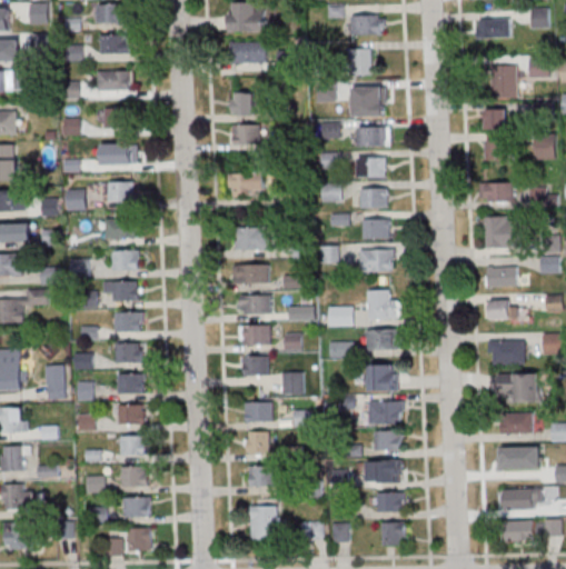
[(264,2),(227,2),(227,31),(264,31),(264,2)]
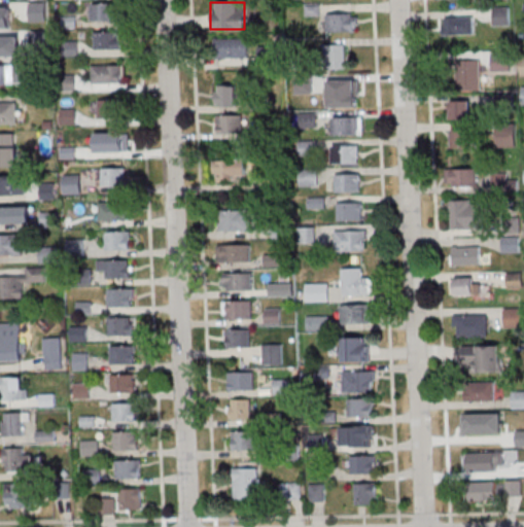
[(91,3),(112,3),(112,9),(116,9),(116,21),(91,22),(91,3)]
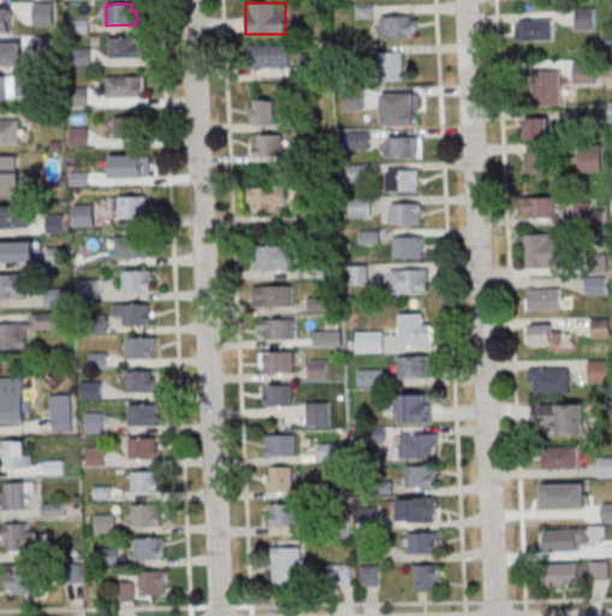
[(593,30),(593,7),(572,7),(572,30),(593,30)]
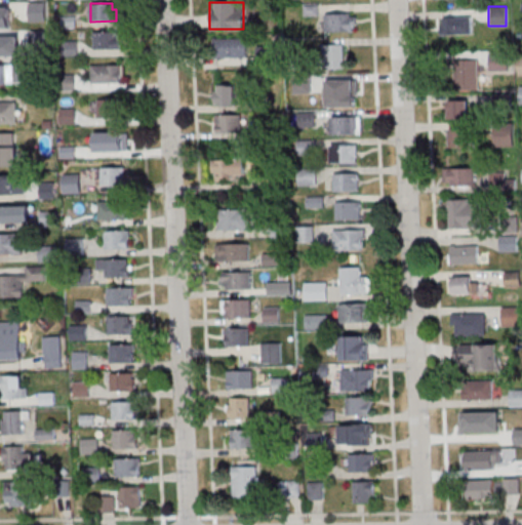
[(354,12),(323,12),(323,31),(354,31),(354,12)]
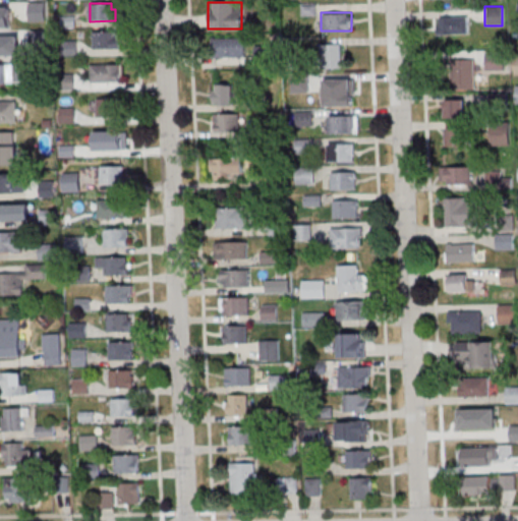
[(436,15),(436,34),(466,34),(466,15),(436,15)]
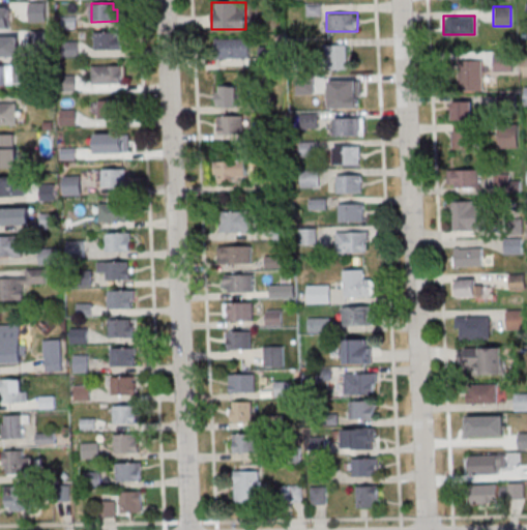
[(22,33),(8,34),(8,18),(0,18),(0,54),(22,54),(22,33)]
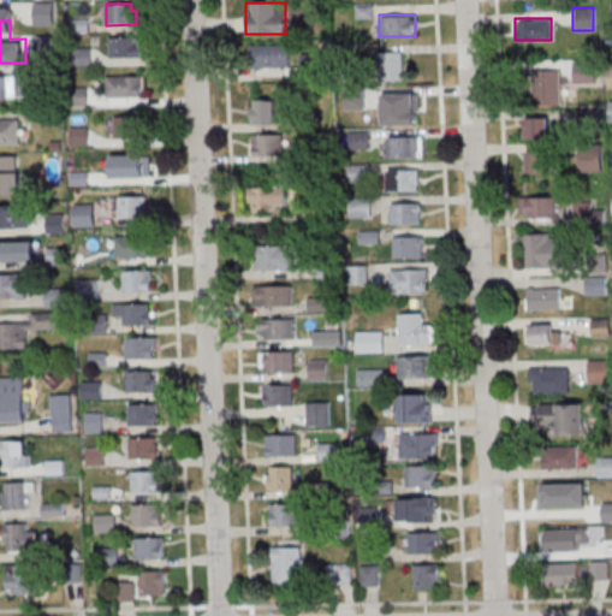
[(108,37),(137,36),(137,58),(108,58),(108,37)]
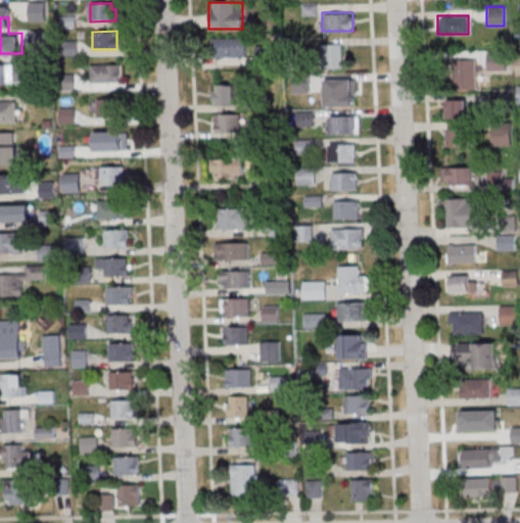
[(210,38),(243,38),(244,57),(211,57),(210,38)]
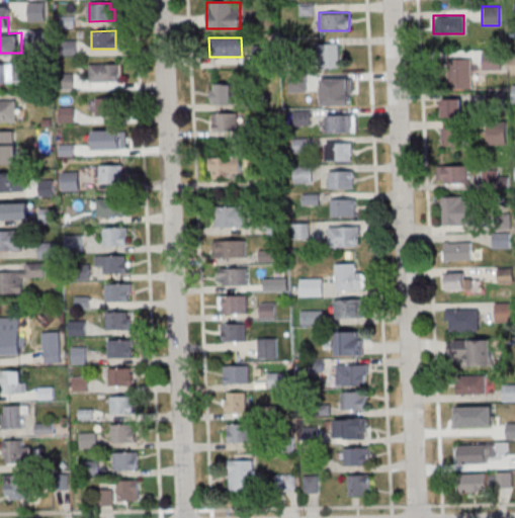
[(318,67),(337,67),(337,46),(318,46),(318,67)]
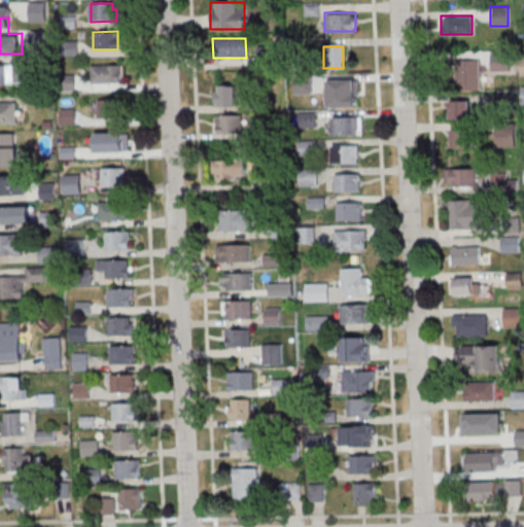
[(508,72),(508,53),(488,53),(488,72),(508,72)]
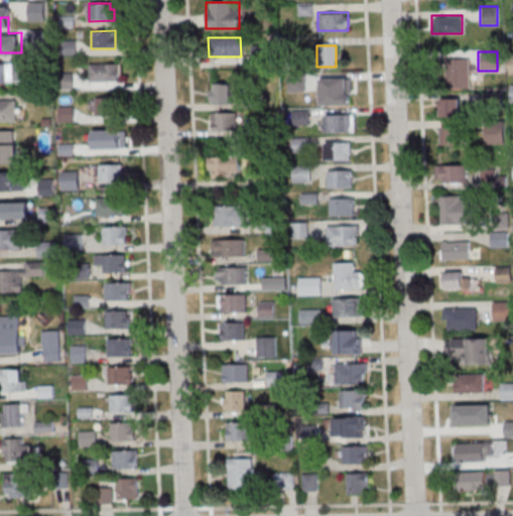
[(468,57),(445,57),(445,87),(468,87),(468,57)]
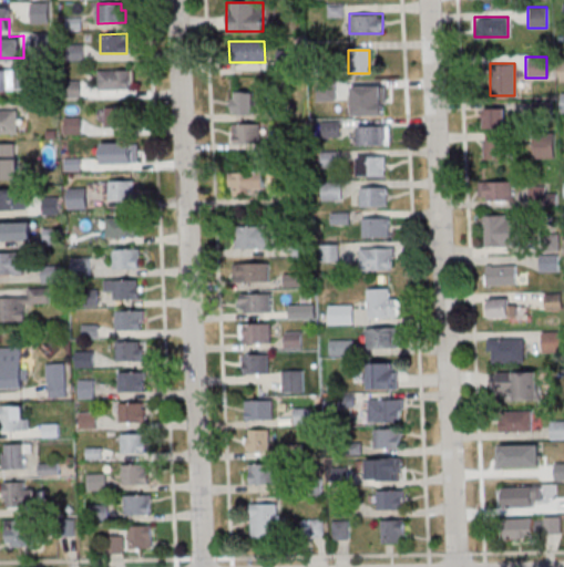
[(0,90),(18,90),(18,69),(0,69),(0,90)]
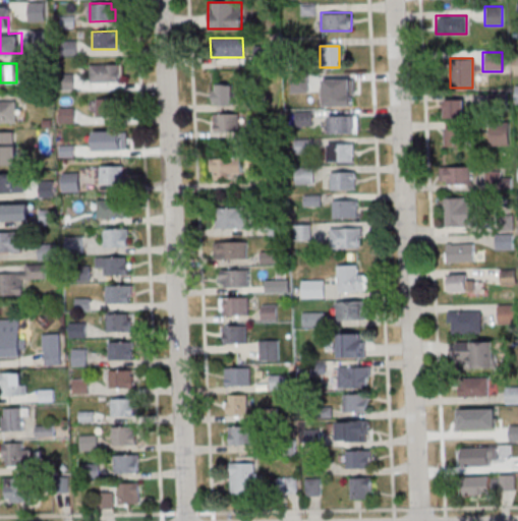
[(89,65),(117,64),(117,82),(90,82),(89,65)]
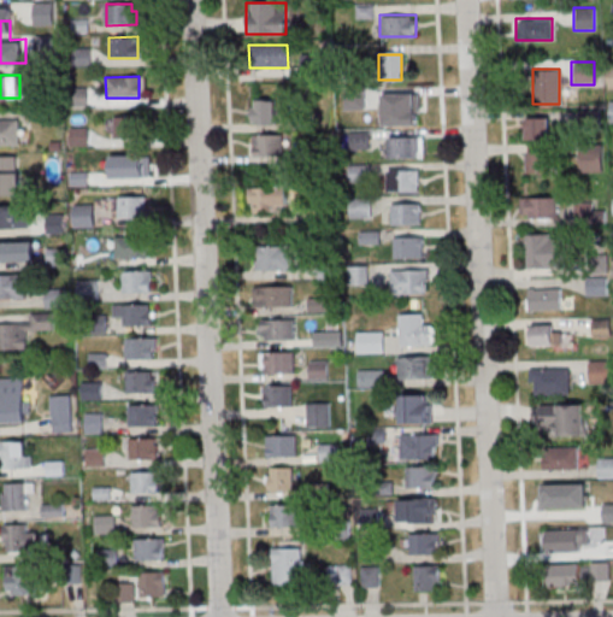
[(422,94),(392,94),(392,115),(422,116),(422,94)]
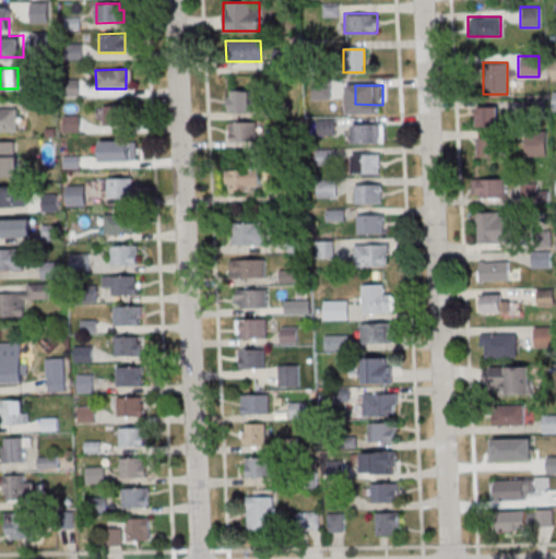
[(250,114),(250,91),(226,91),(226,114),(250,114)]
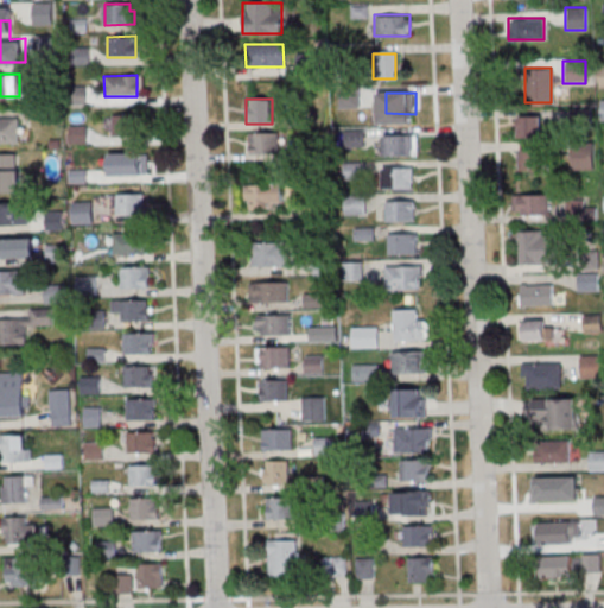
[(110,115),(139,115),(139,137),(110,137),(110,115)]
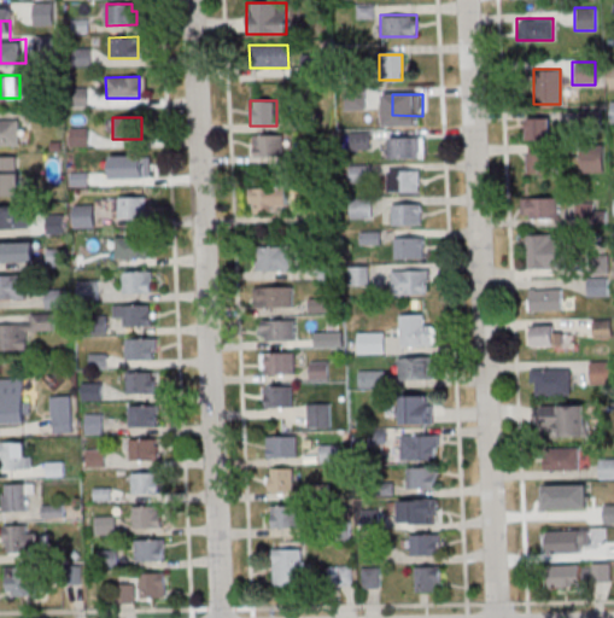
[(549,140),(549,117),(525,117),(525,140),(549,140)]
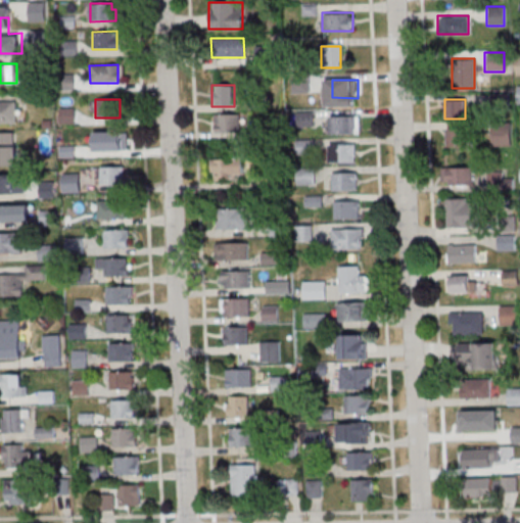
[(15,101),(0,101),(0,123),(15,124),(15,101)]
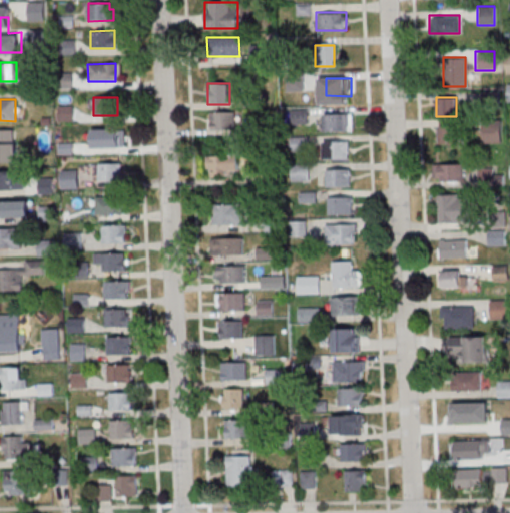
[(209,113),(233,112),(233,130),(209,130),(209,113)]
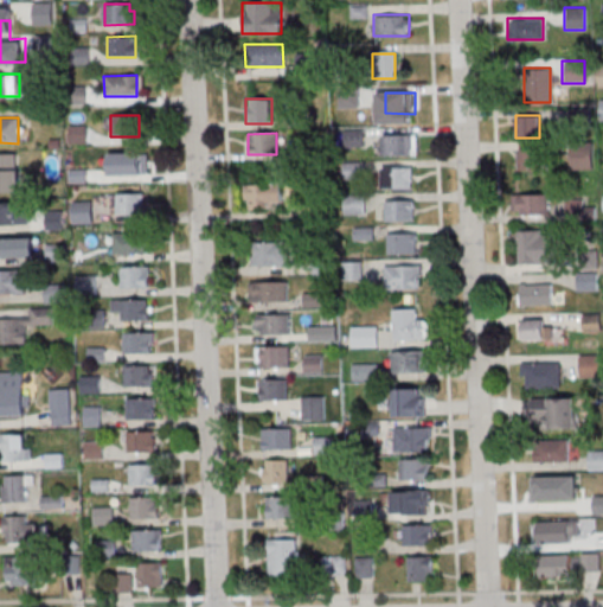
[(379,154),(414,154),(414,134),(379,134),(379,154)]
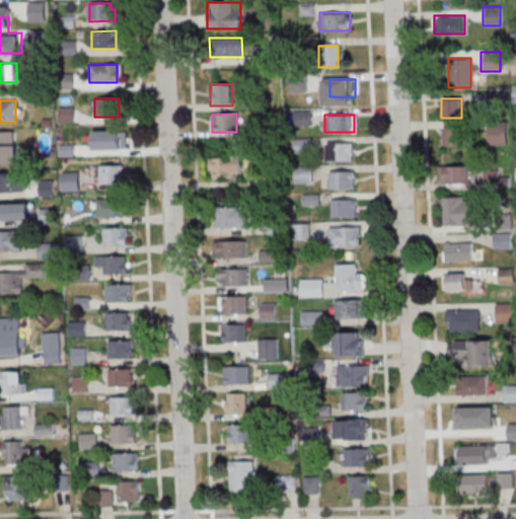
[(506,145),(506,129),(486,129),(486,145),(506,145)]
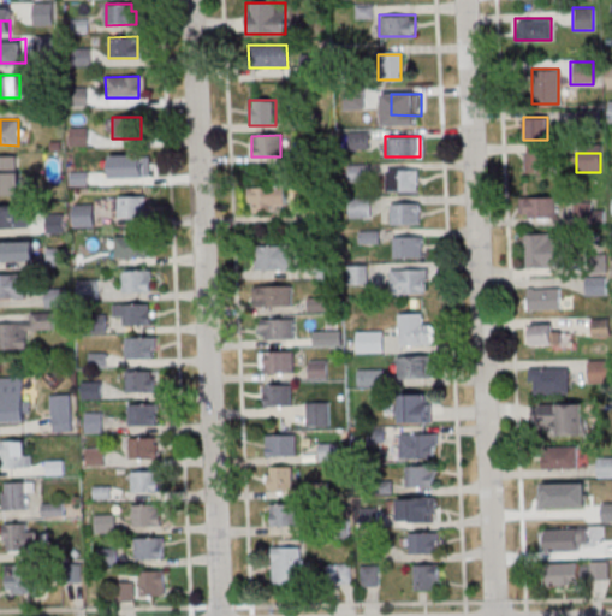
[(0,166),(11,169),(12,158),(0,155),(0,166)]
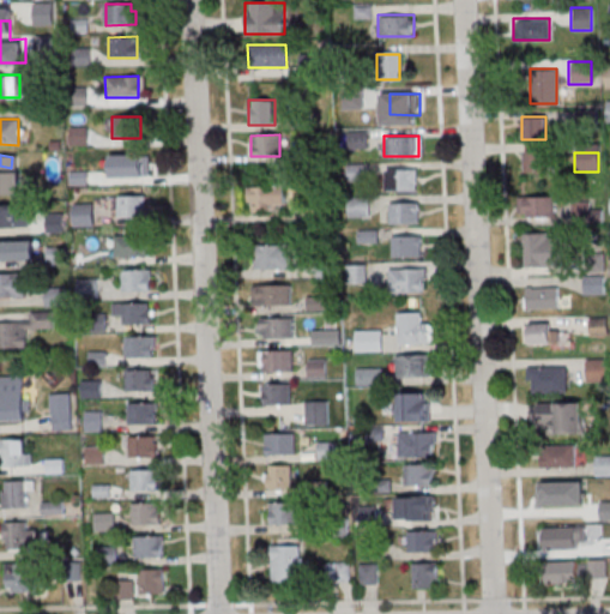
[(108,156),(139,155),(139,164),(137,164),(137,176),(108,178),(108,156)]
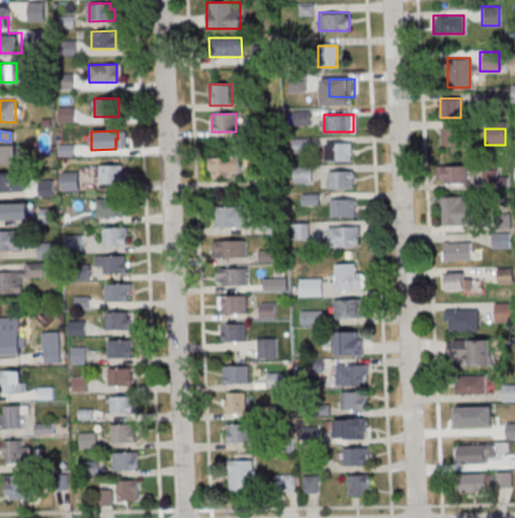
[(323,143),(347,143),(347,160),(323,161),(323,143)]
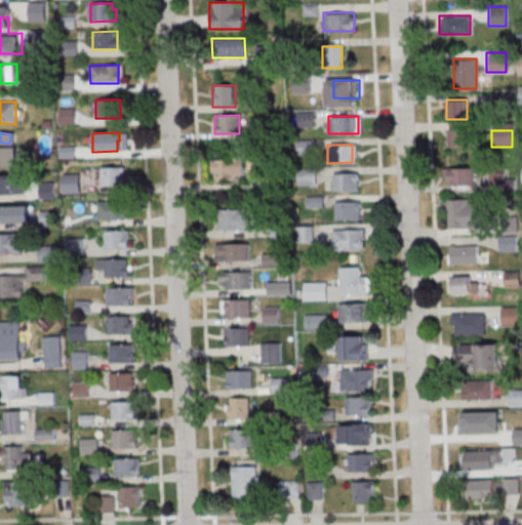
[(0,166),(15,167),(15,147),(0,147),(0,166)]
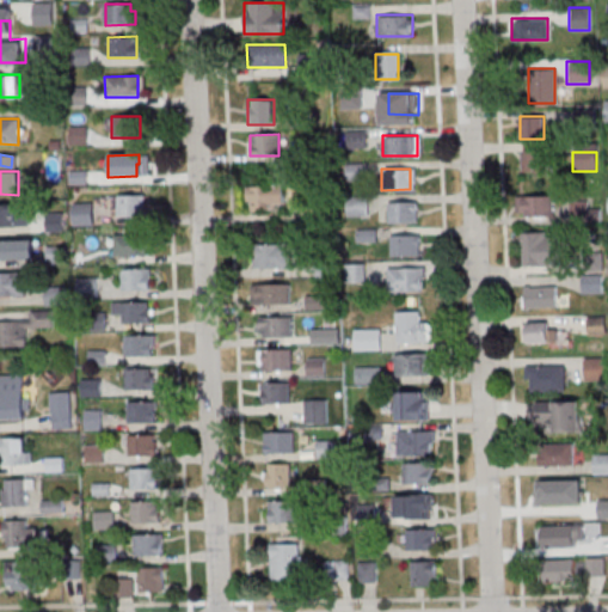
[(243,187),(282,185),(283,204),(270,204),(270,212),(249,212),(249,202),(244,202),(243,187)]
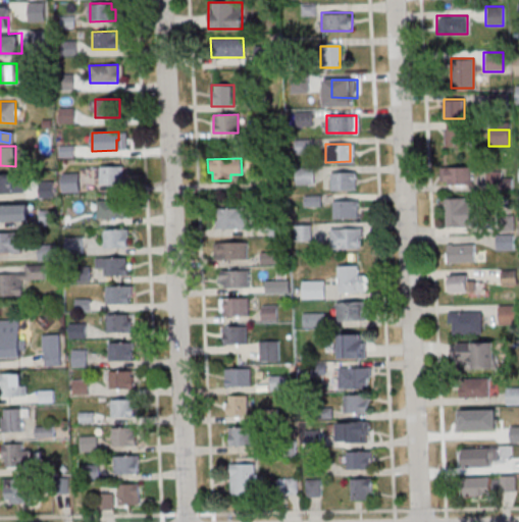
[(99,166),(124,166),(124,174),(122,174),(122,184),(99,185),(99,166)]
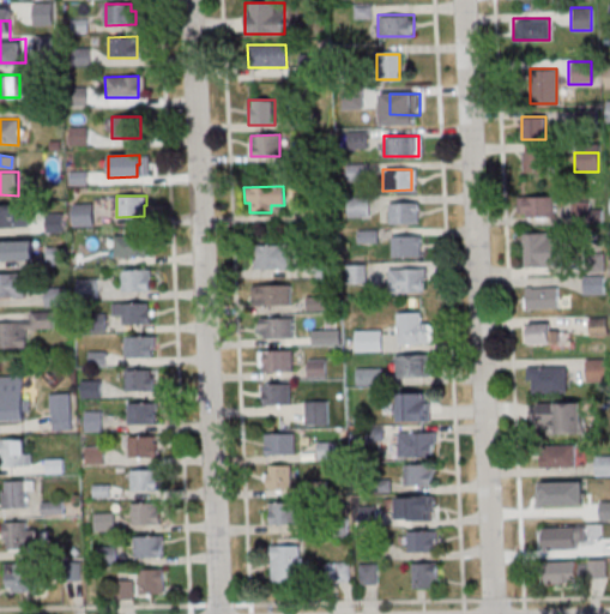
[(554,197),(520,197),(520,218),(554,218),(554,197)]
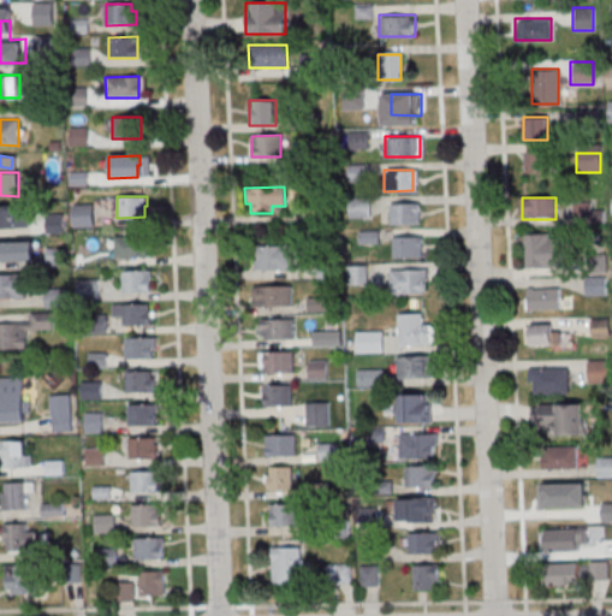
[(388,203),(417,203),(417,225),(388,225),(388,203)]
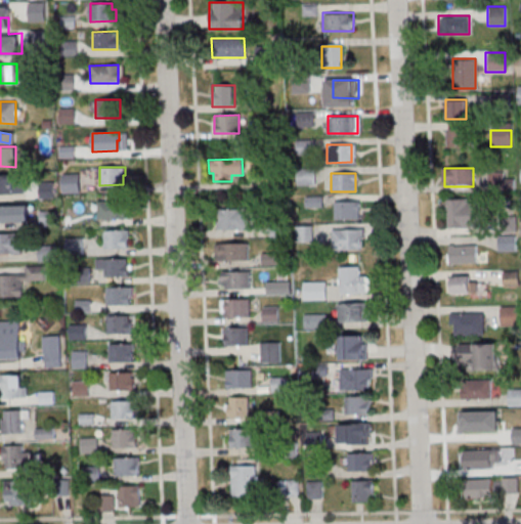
[(0,193),(23,194),(23,175),(0,174),(0,193)]
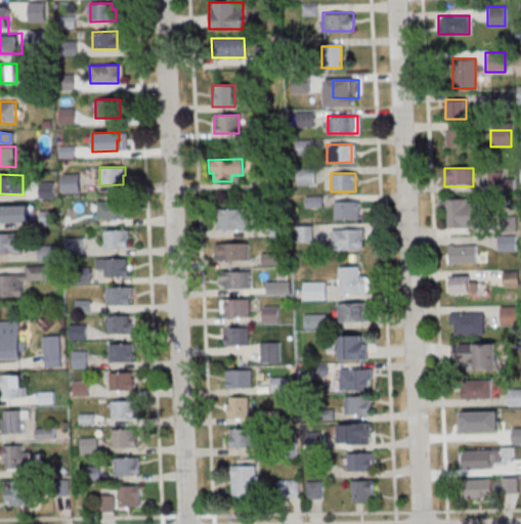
[(59,192),(78,192),(78,174),(59,174),(59,192)]
